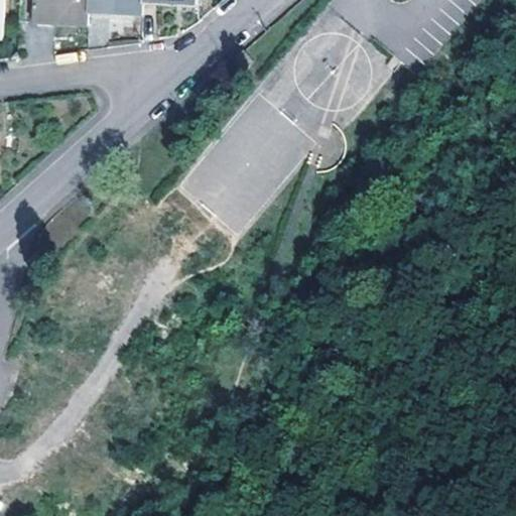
[(33,0),(32,25),(88,27),(89,13),(88,0),(33,0)]
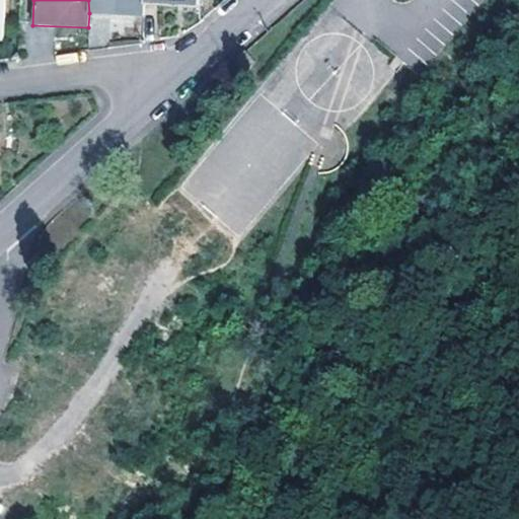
[(88,0),(89,13),(142,15),(142,3),(142,0),(88,0)]
